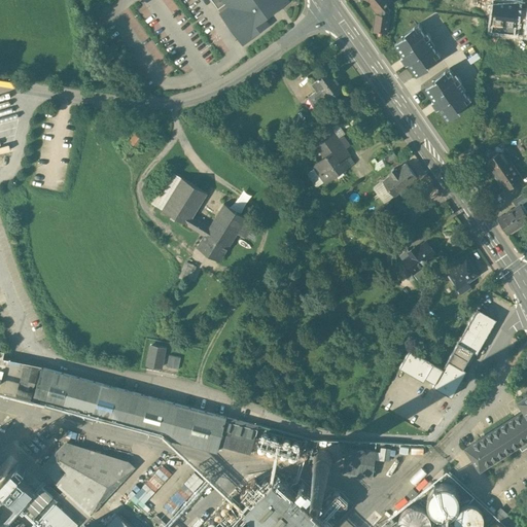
[(289,1),(287,0),(212,0),(218,8),(226,2),(230,6),(220,13),(243,45),(252,38),(270,25),(268,22),(266,19),(289,1)]
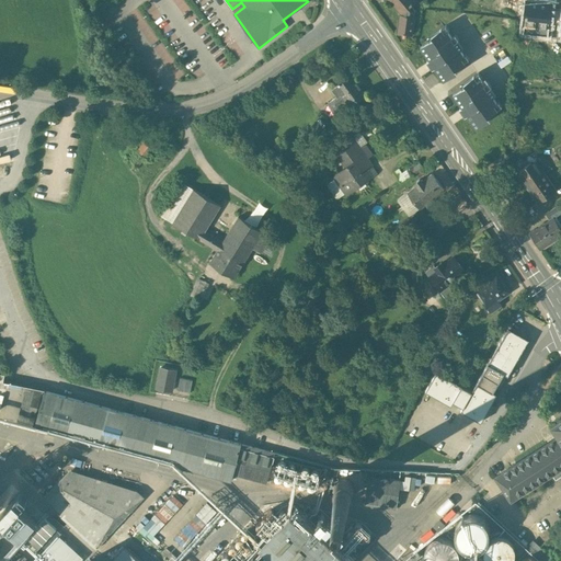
[(390,0),(401,12),(402,12),(401,14),(399,31),(400,31),(400,32),(403,33),(403,35),(407,35),(407,33),(410,34),(410,33),(412,33),(414,16),(413,16),(414,9),(411,4),(415,1),(414,0),(390,0)]
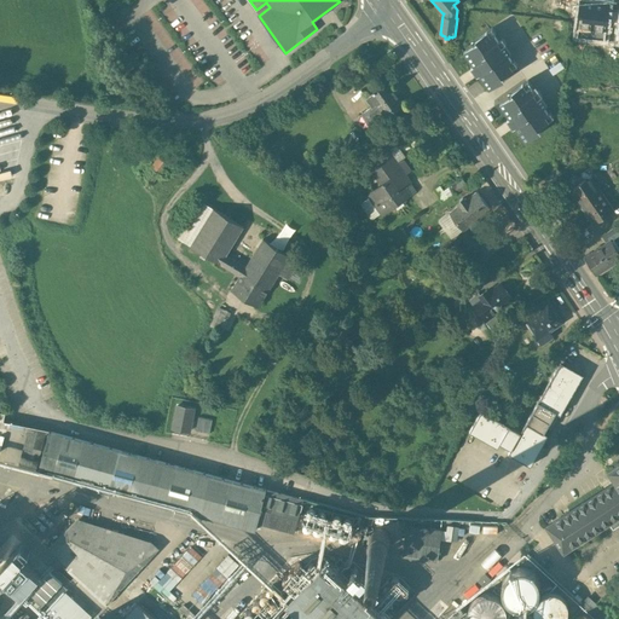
[(613,1),(599,0),(577,0),(573,41),(607,45),(608,33),(611,33),(612,25),(614,27),(613,34),(615,34),(614,46),(618,46),(618,4),(618,12),(612,11),(613,1)]
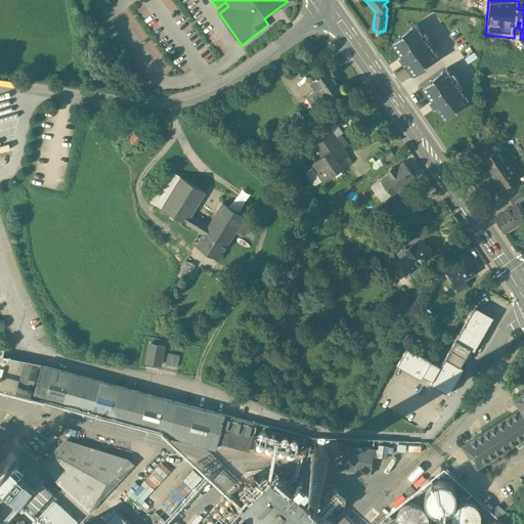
[(415,29),(393,44),(415,75),(436,60),(415,29)]
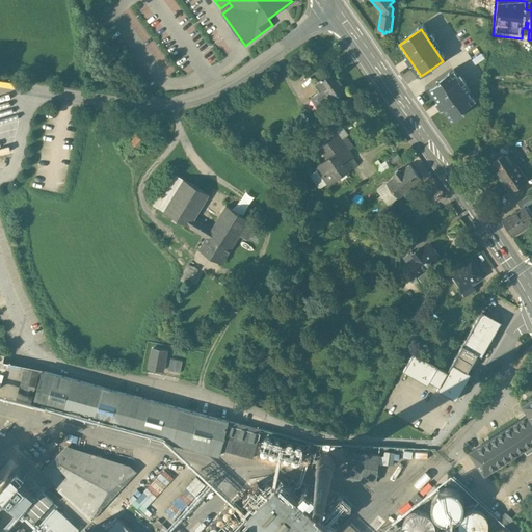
[(334,71),(323,78),(322,77),(320,79),(321,80),(315,84),(320,91),(309,100),(308,102),(308,103),(313,110),(314,111),(315,111),(316,111),(347,89),(334,71)]
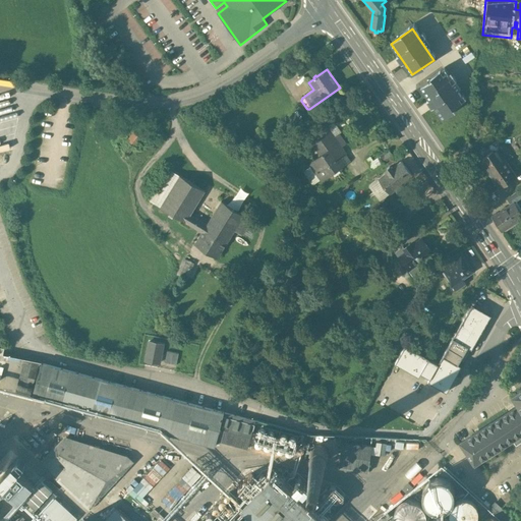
[(462,102),(445,76),(425,90),(443,115),(462,102)]
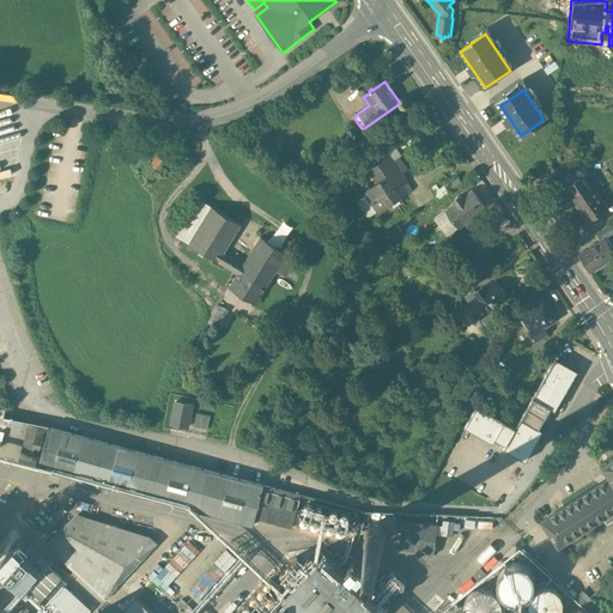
[(401,174),(382,146),(356,164),(362,174),(370,168),(381,183),(368,192),(374,201),(372,201),(374,202),(375,202),(380,210),(401,194),(392,181),(401,174)]
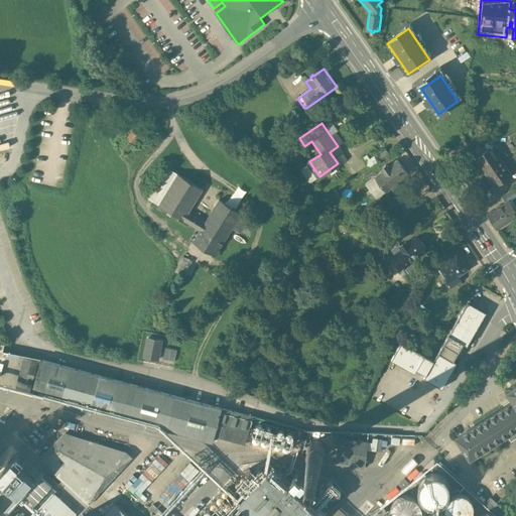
[(140,137),(132,130),(119,146),(127,153),(140,137)]
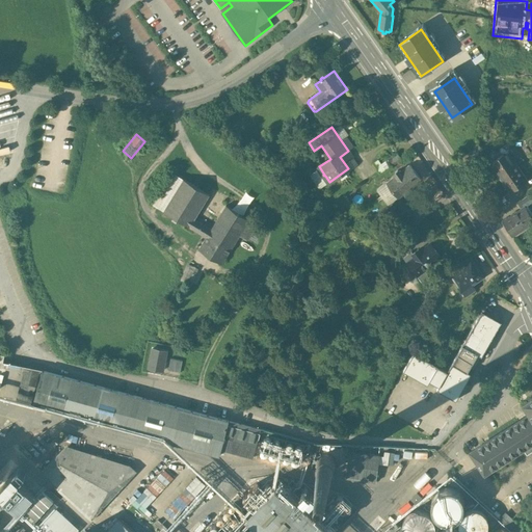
[(514,156),(507,144),(496,152),(495,151),(494,150),(493,150),(490,150),(489,150),(488,150),(487,151),(486,152),(486,153),(486,154),(485,154),(485,155),(485,157),(486,158),(478,164),(481,168),(480,168),(488,180),(498,174),(510,192),(528,181),(512,157),(514,156)]
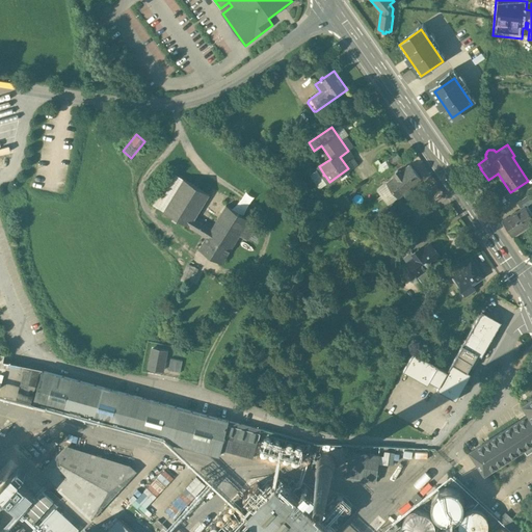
[(479,145),(468,153),(473,160),(483,153),(479,145)]
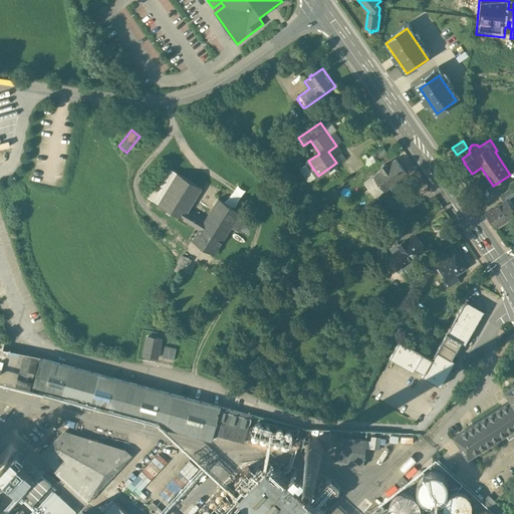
[(388,153),(383,147),(374,154),(378,160),(388,153)]
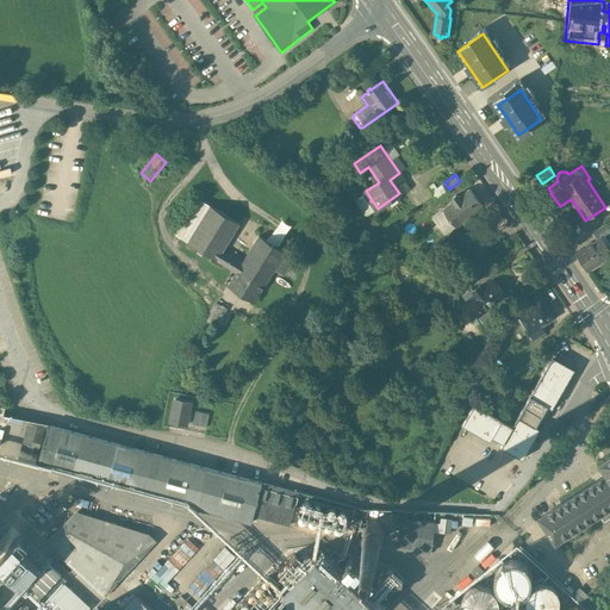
[(471,188),(460,197),(459,195),(455,194),(453,197),(453,200),(454,201),(443,209),(455,225),(455,226),(483,205),(471,188)]
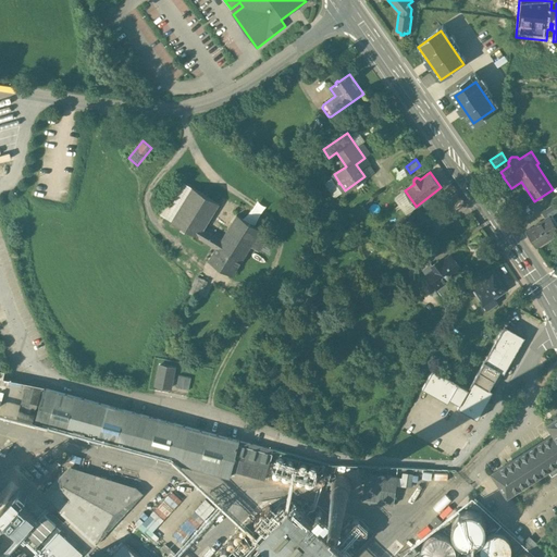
[(181,182),(161,213),(160,212),(160,213),(172,221),(193,187),(181,181),(180,181),(181,182)]
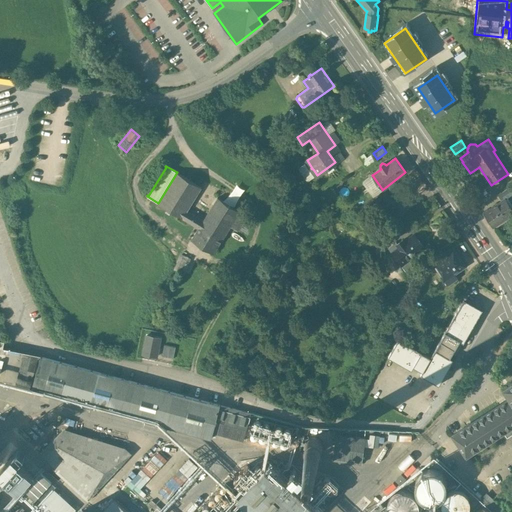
[(201,187),(177,172),(158,203),(198,228),(200,225),(203,220),(187,210),(201,187)]
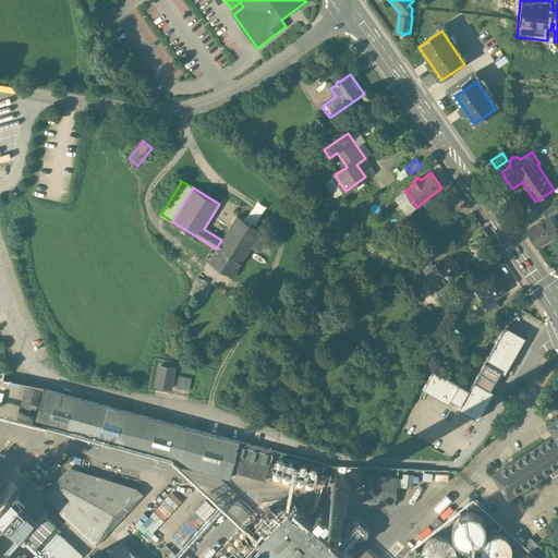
[(416,206),(405,191),(401,195),(403,198),(399,203),(407,214),(416,206)]
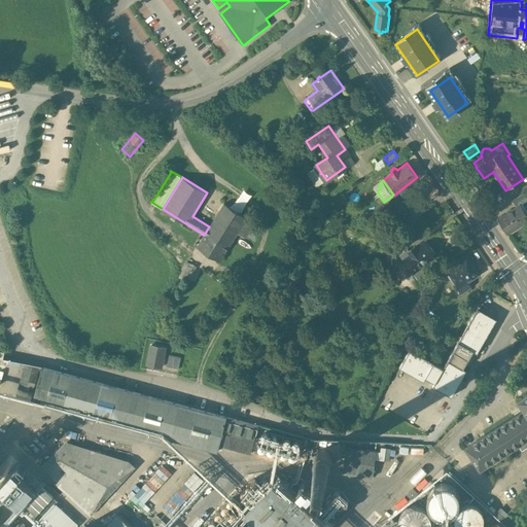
[(526,190),(513,201),(517,207),(520,205),(526,200),(526,190)]
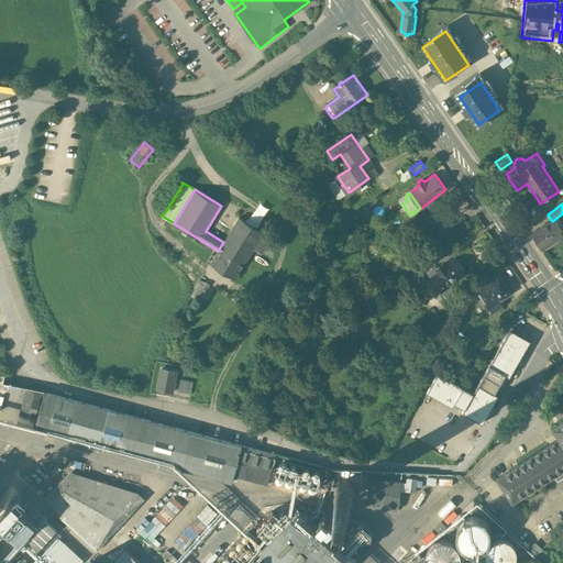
[(264,232),(240,217),(223,242),(220,247),(244,263),(253,249),(264,232)]
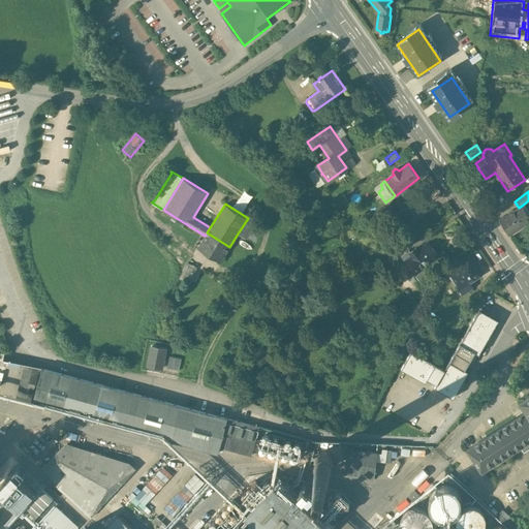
[(519,208),(500,220),(509,235),(528,221),(528,215),(522,206),(519,208)]
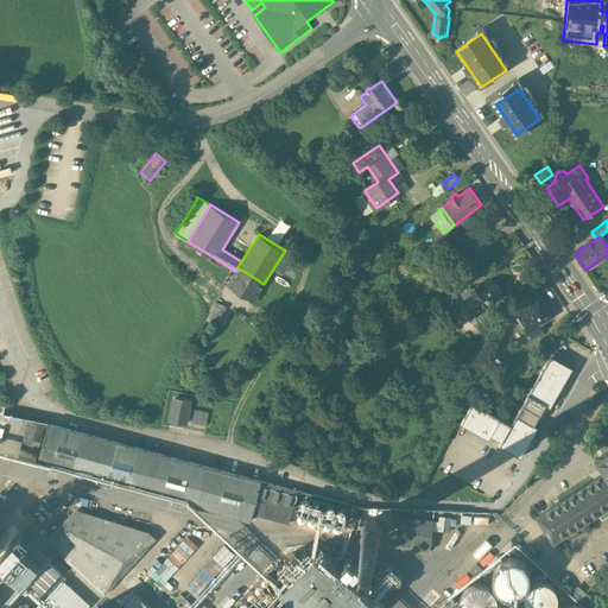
[(293,255),(285,251),(273,268),(282,273),(293,255)]
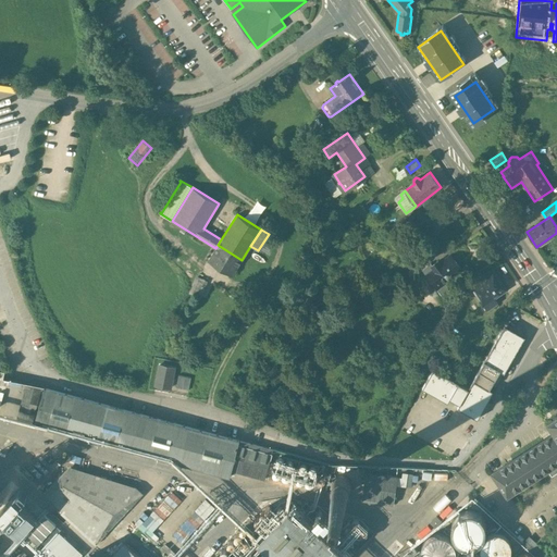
[(242,260),(218,245),(215,248),(208,260),(232,275),(242,260)]
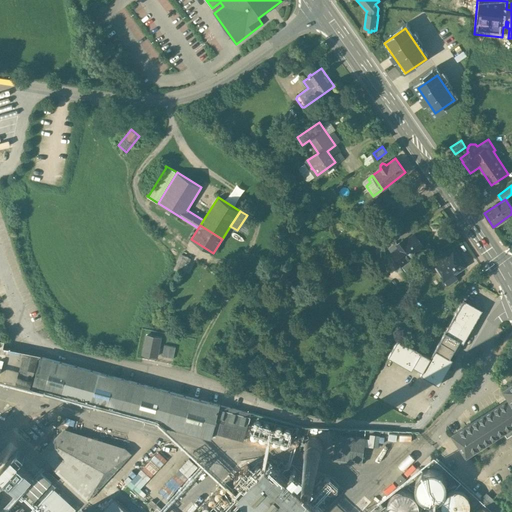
[(414,234),(405,242),(403,239),(397,243),(397,242),(389,247),(401,264),(402,265),(410,259),(424,248),(414,234)]
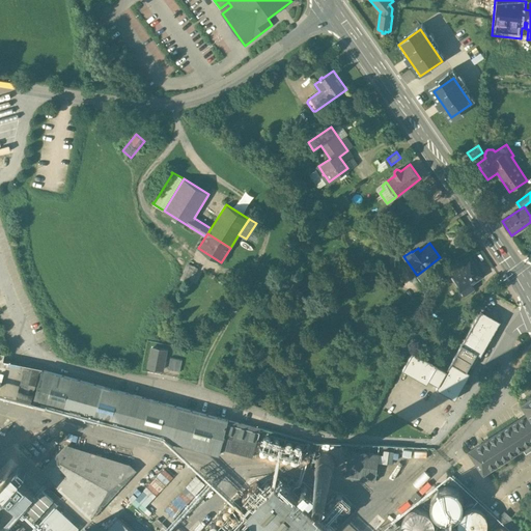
[(470,257),(448,272),(460,290),(471,283),(482,276),(470,257)]
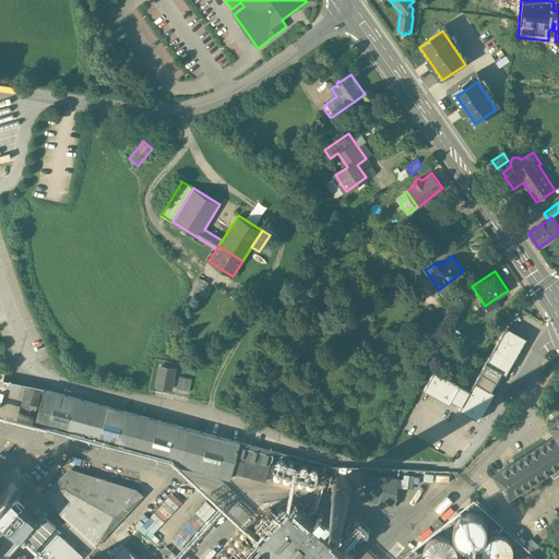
[(456,296),(448,283),(439,289),(438,288),(437,288),(448,302),(456,296)]
